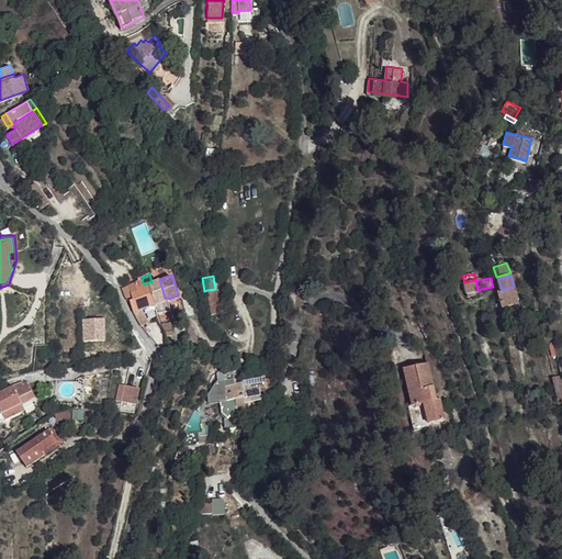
[(141,308),(155,303),(149,282),(144,284),(142,279),(135,281),(122,288),(126,300),(128,301),(133,311),(141,308)]
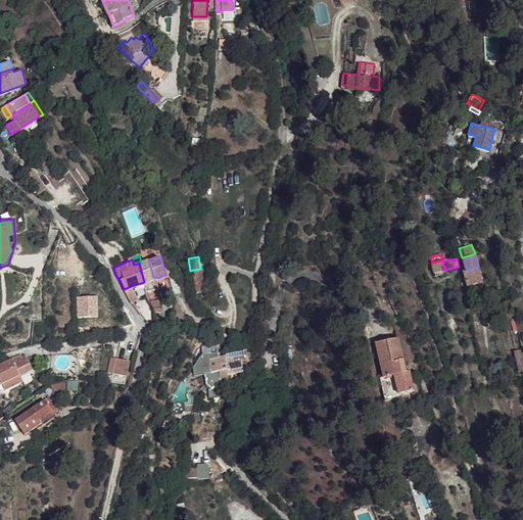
[(139,263),(144,282),(145,282),(151,279),(153,279),(153,277),(148,260),(141,263),(139,263)]
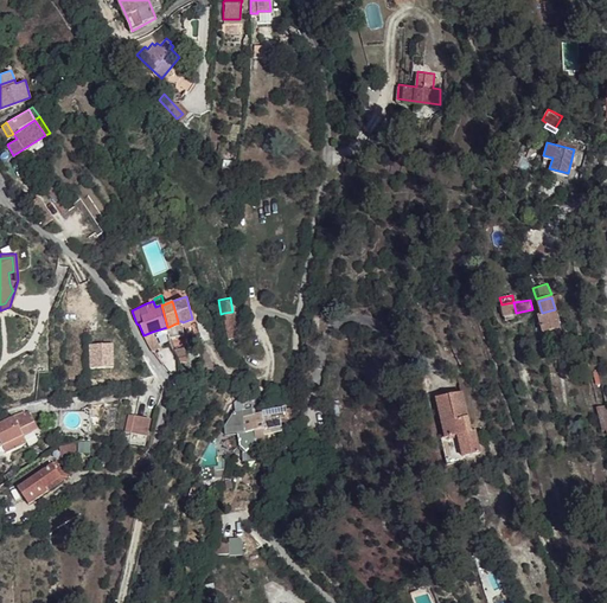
[(504,318),(517,314),(516,313),(513,302),(502,305),(504,318)]
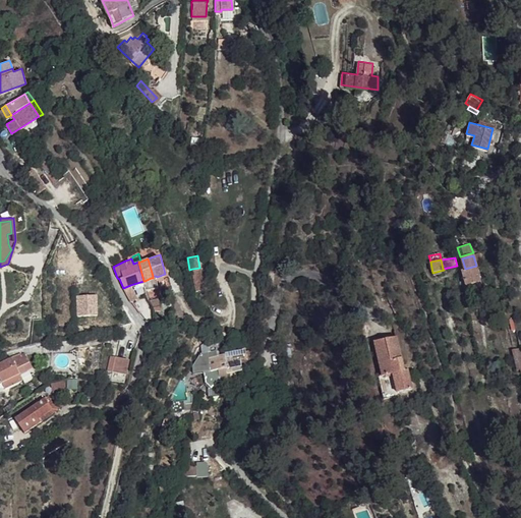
[(481,281),(476,266),(465,269),(462,270),(466,284),(481,281)]
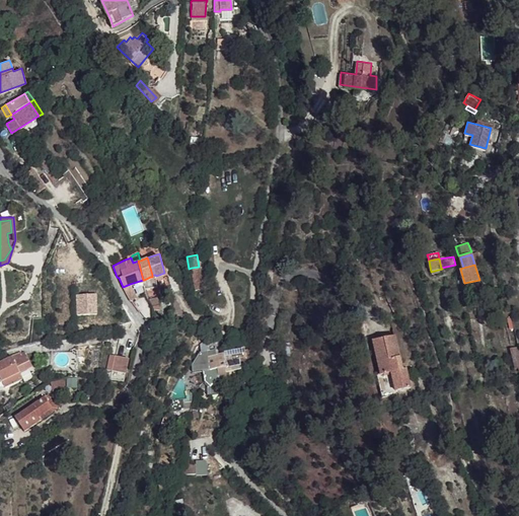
[(199,267),(192,268),(195,287),(203,286),(199,267)]
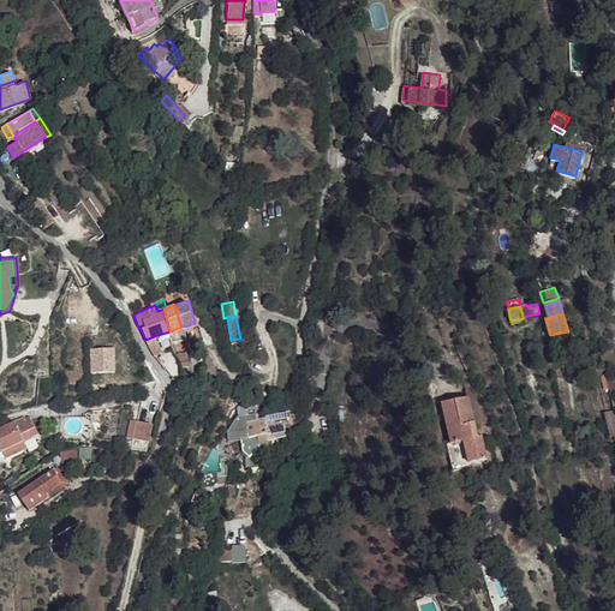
[(178,328),(171,331),(174,341),(180,339),(178,328)]
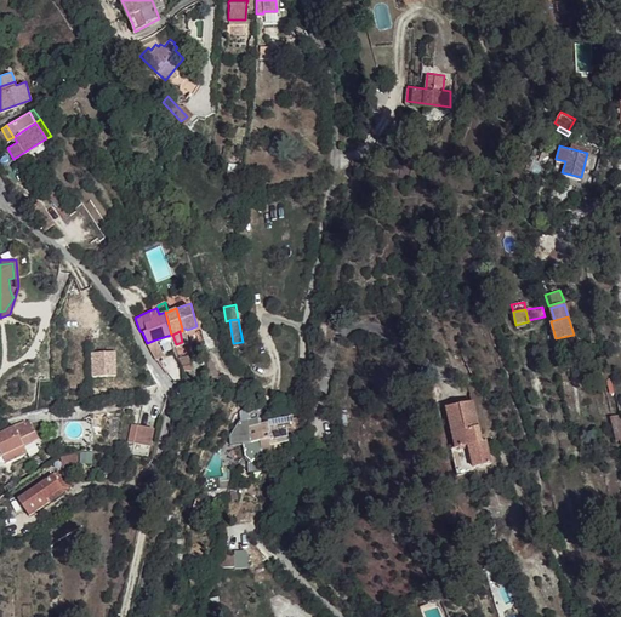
[(155,340),(147,343),(155,355),(163,350),(155,340)]
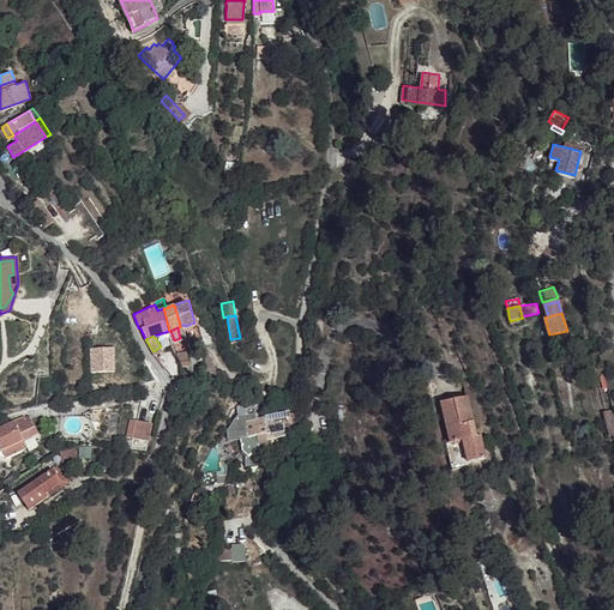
[(114,370),(114,345),(89,345),(89,370),(114,370)]
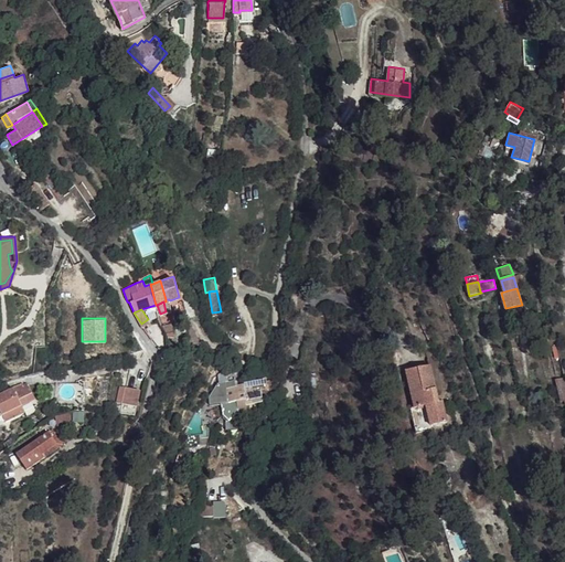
[(172,329),(173,329),(170,321),(162,322),(164,331),(166,331),(172,329)]
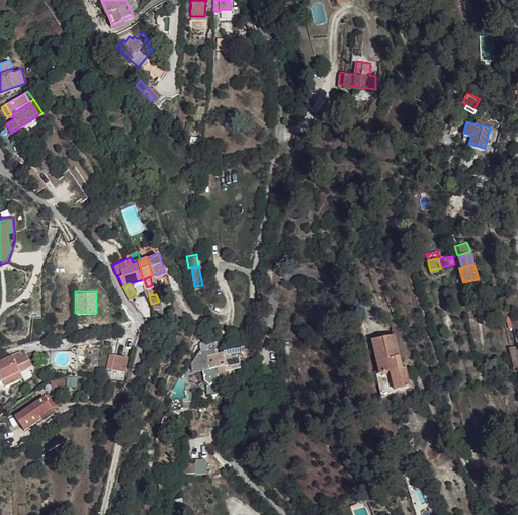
[(174,298),(174,311),(188,316),(176,297),(174,298)]
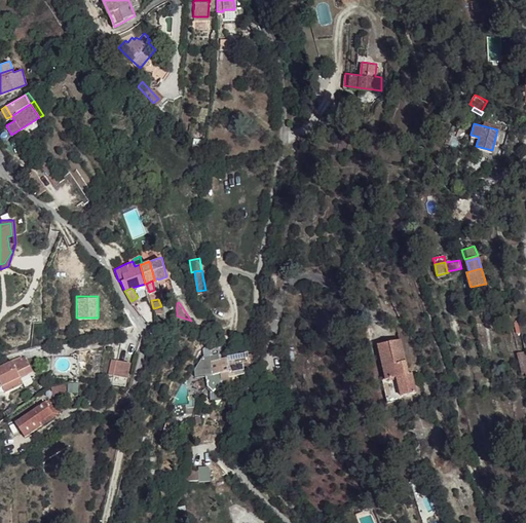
[(400,394),(416,388),(412,371),(409,371),(401,337),(377,343),(384,377),(396,374),(400,394)]
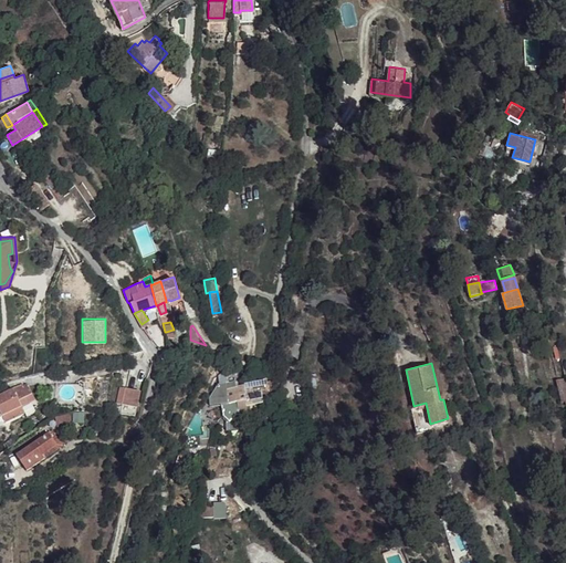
[(145,388),(147,376),(139,374),(137,387),(143,388),(145,388)]
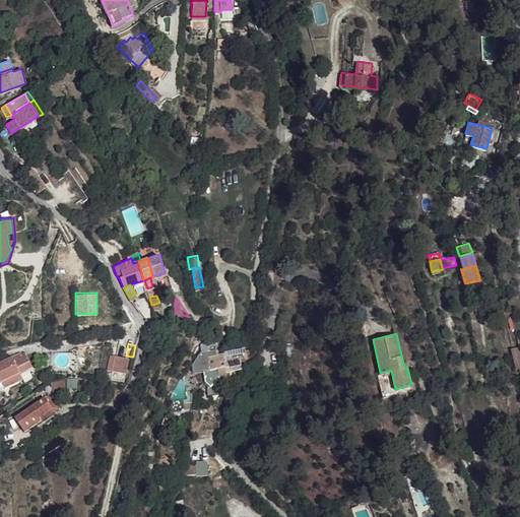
[(193,370),(204,369),(204,380),(211,386),(215,380),(226,380),(228,378),(232,383),(238,377),(237,370),(243,369),(241,360),(247,359),(246,348),(217,352),(216,347),(201,350),(193,363),(193,370)]
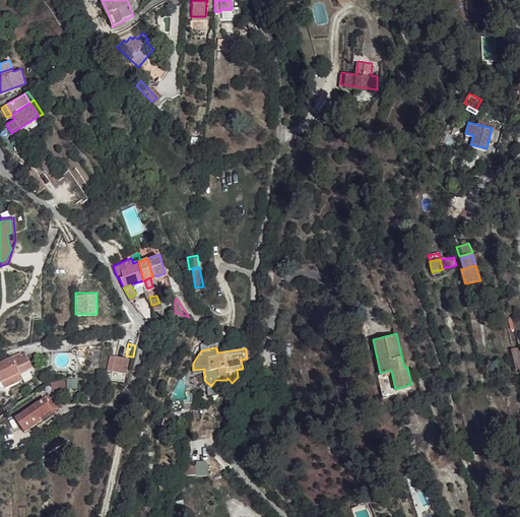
[(34,365),(27,351),(23,353),(22,349),(13,353),(0,360),(0,373),(3,379),(21,370),(34,365)]
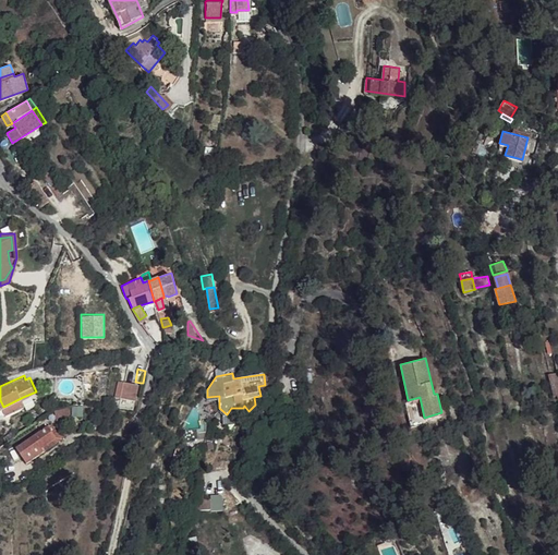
[(125,379),(120,378),(117,395),(122,396),(125,379)]
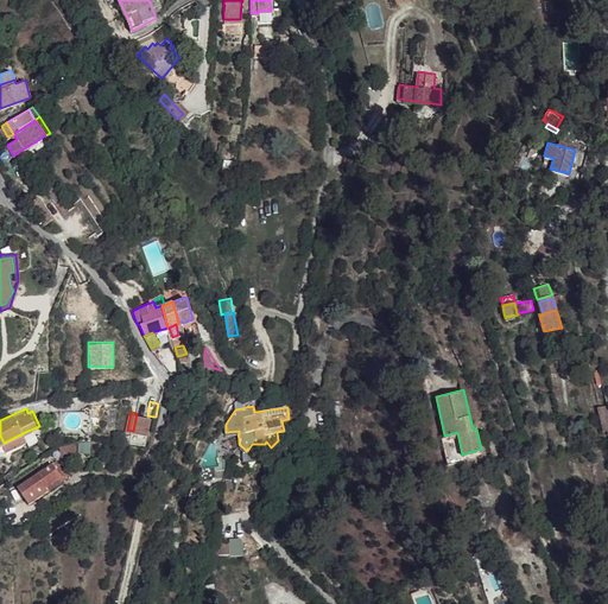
[(147,415),(137,413),(133,431),(132,439),(147,443),(153,417),(147,415)]
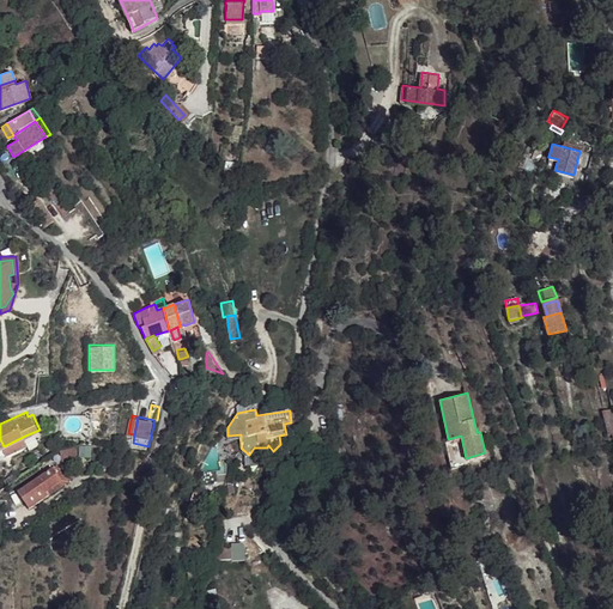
[(25,436),(4,446),(6,452),(28,443),(25,436)]
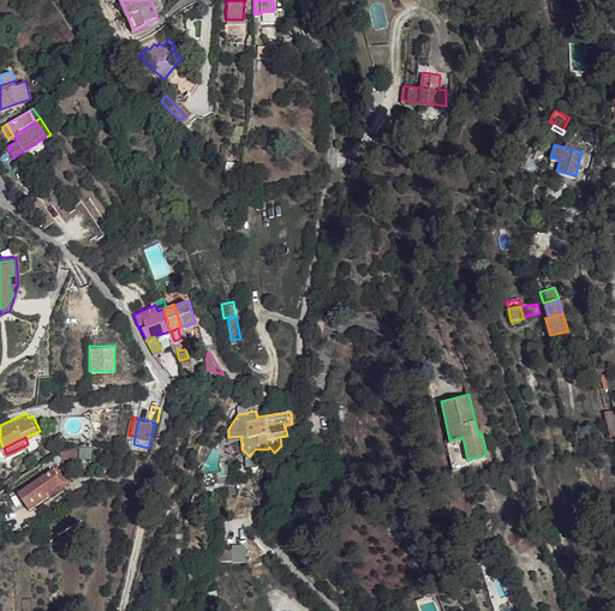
[(463,437),(449,441),(447,442),(452,468),(469,463),(467,460),(463,437)]
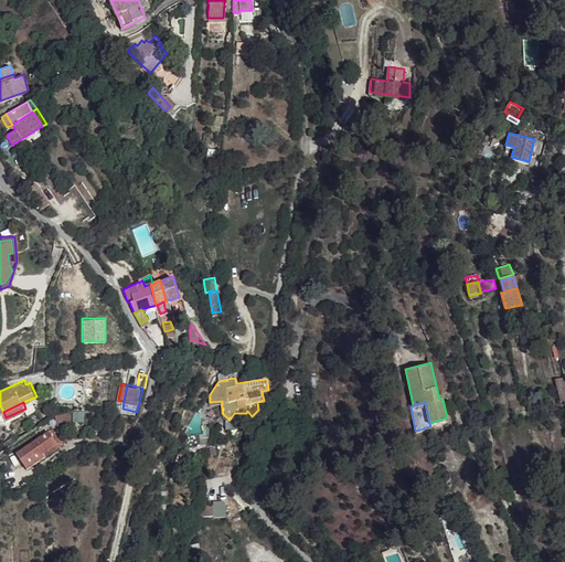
[(72,411),(57,414),(60,423),(74,421),(72,411)]
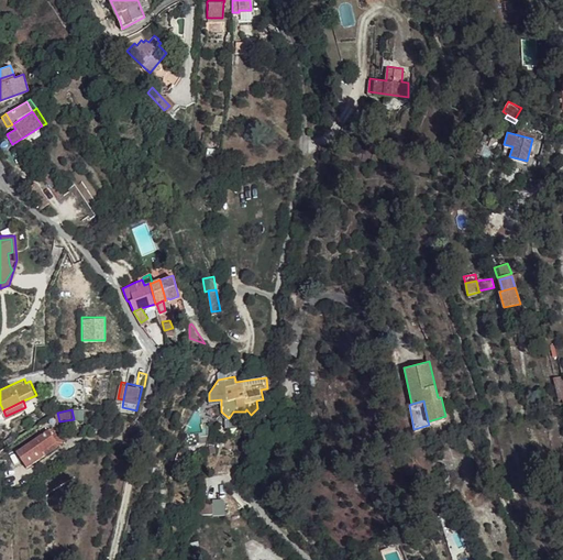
[(55,425),(51,428),(58,439),(43,449),(46,452),(65,440),(55,425)]
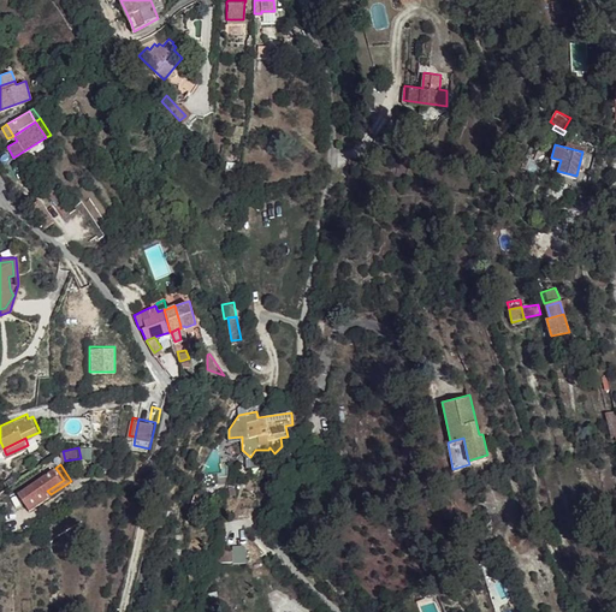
[(64,480),(55,468),(19,491),(31,507),(51,494),(47,491),(64,480)]
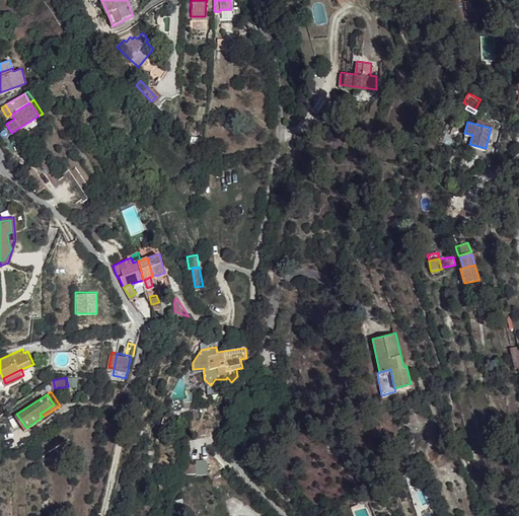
[(171,433),(176,419),(164,414),(159,429),(171,433)]
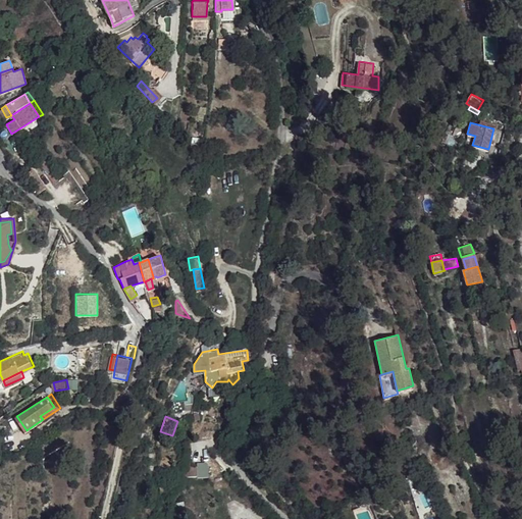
[(186,474),(198,473),(197,464),(192,464),(191,455),(186,455),(186,474)]
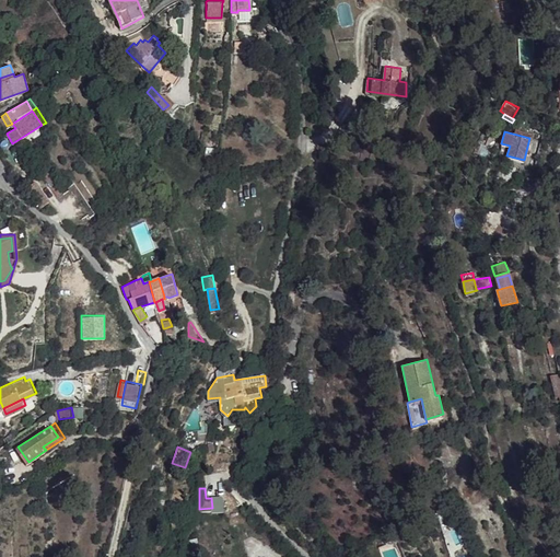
[(196,536),(184,538),(188,553),(199,549),(196,536)]
